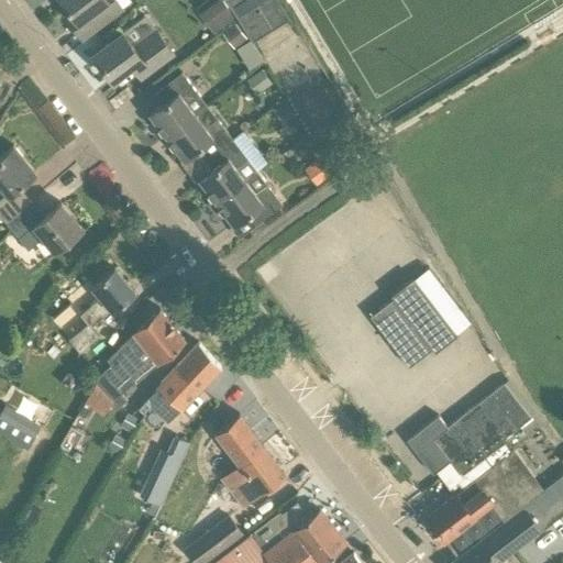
[(130,0),(61,0),(75,18),(69,22),(83,40),(123,9),(122,8),(131,1),(130,0)]
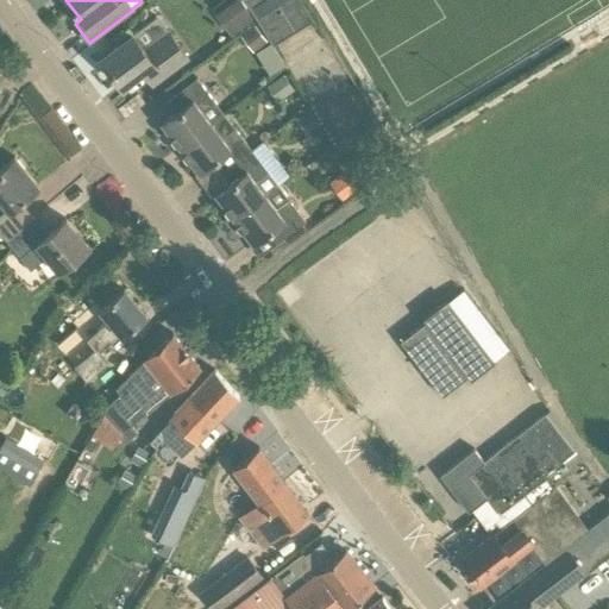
[(240,0),(237,0),(224,10),(240,32),(256,20),(240,0)]
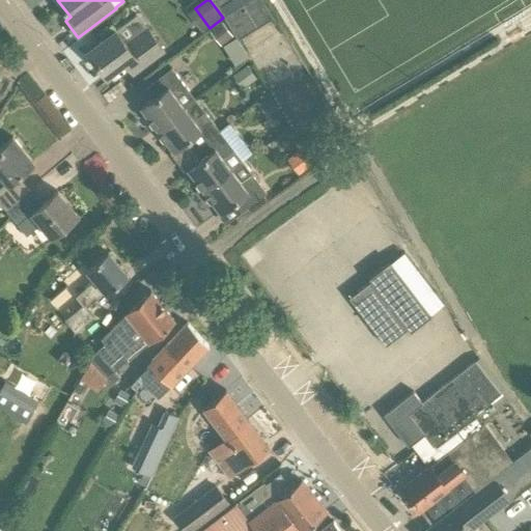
[(262,0),(214,0),(238,39),(273,17),(262,0)]
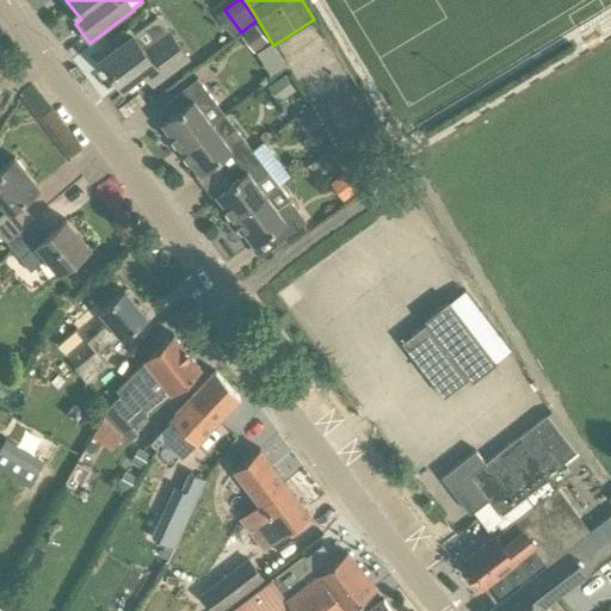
[(267,41),(255,26),(244,37),(254,50),(267,41)]
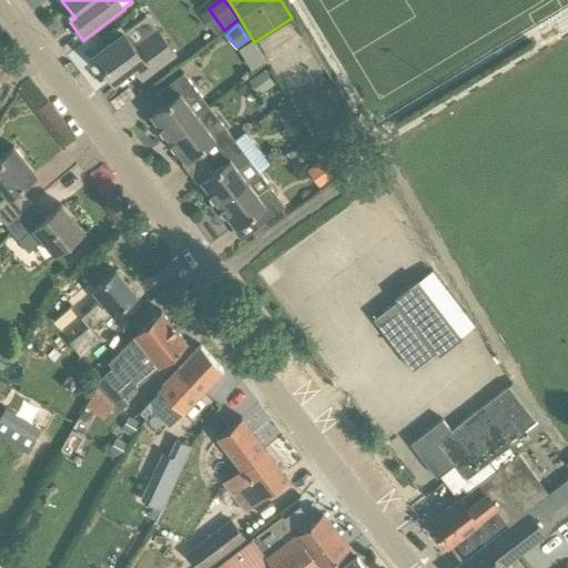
[(114,81),(143,60),(152,73),(175,56),(156,29),(134,46),(123,32),(94,53),(114,81)]
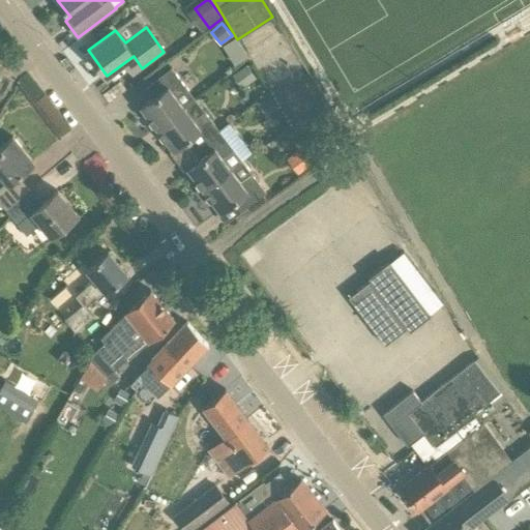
[(246,66),(233,76),(242,88),(256,79),(246,66)]
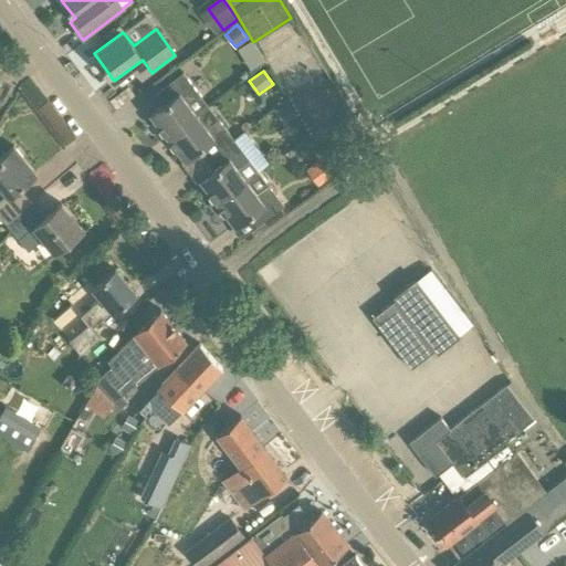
[(150,115),(168,137),(209,106),(184,73),(156,93),(165,104),(150,115)]
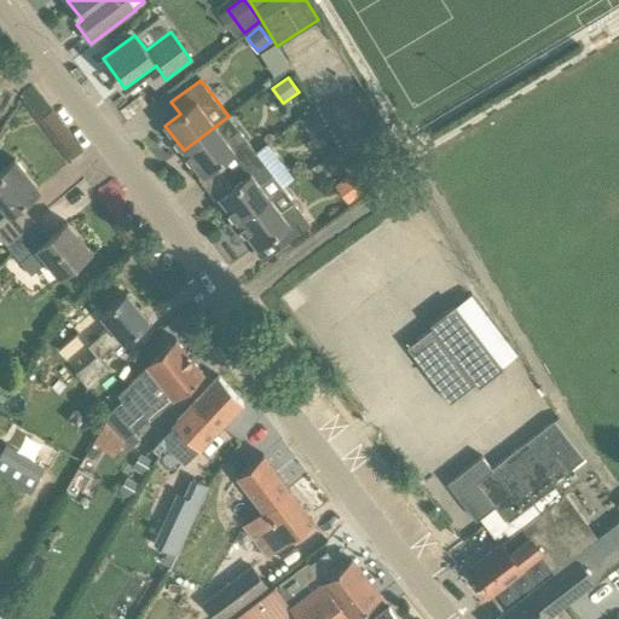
[(323,127),(313,114),(302,122),(312,136),(323,127)]
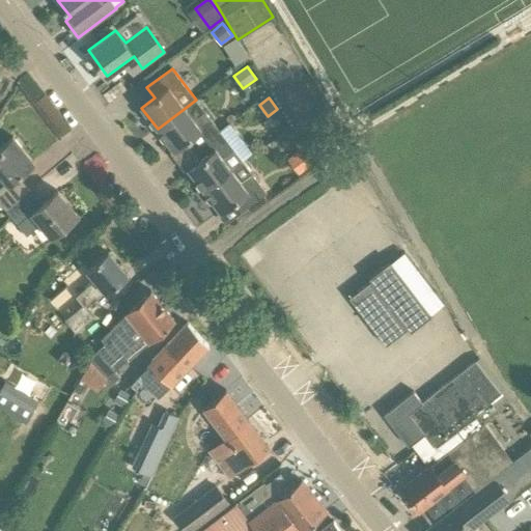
[(196,100),(158,129),(173,150),(187,140),(194,149),(208,139),(220,131),(196,100)]
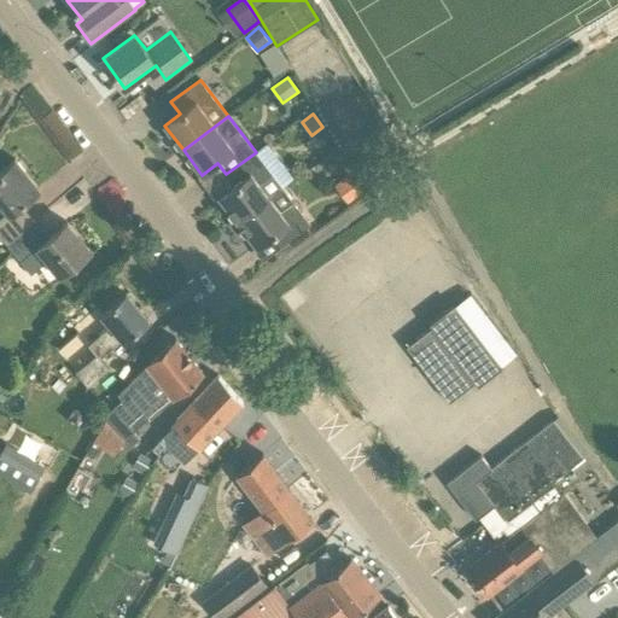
[(256,152),(243,162),(226,174),(234,186),(219,197),(238,222),(270,198),(284,188),(256,152)]
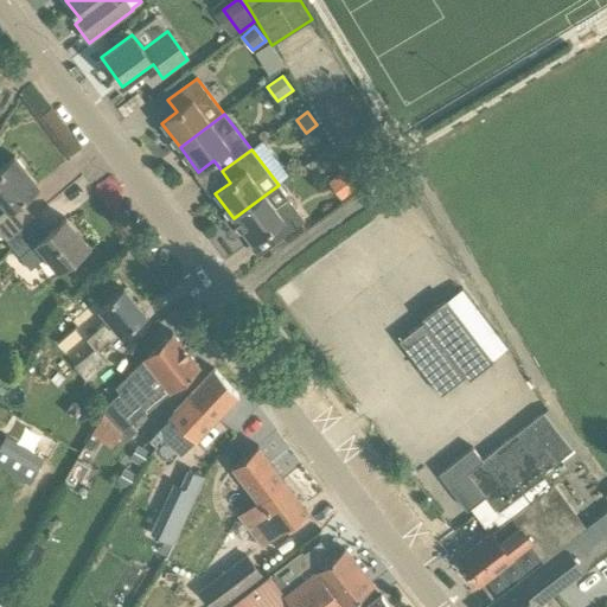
[(0,231),(6,240),(30,219),(20,208),(17,203),(38,185),(16,157),(0,168),(0,198),(8,208),(0,215),(0,231)]
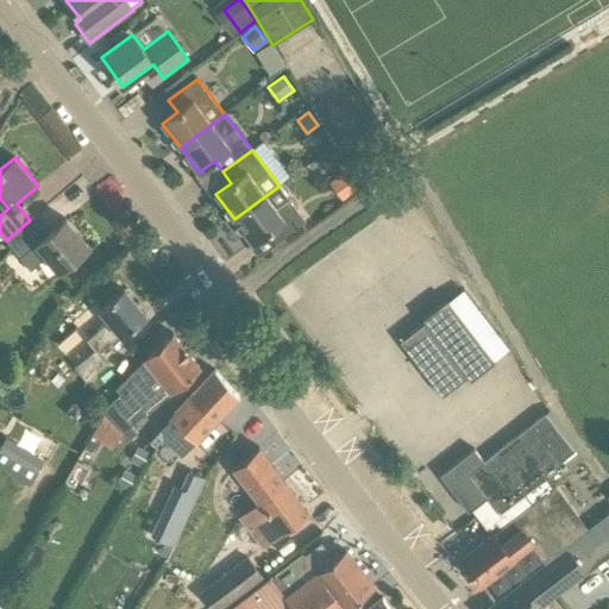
[(357,189),(344,173),(332,182),(344,199),(357,189)]
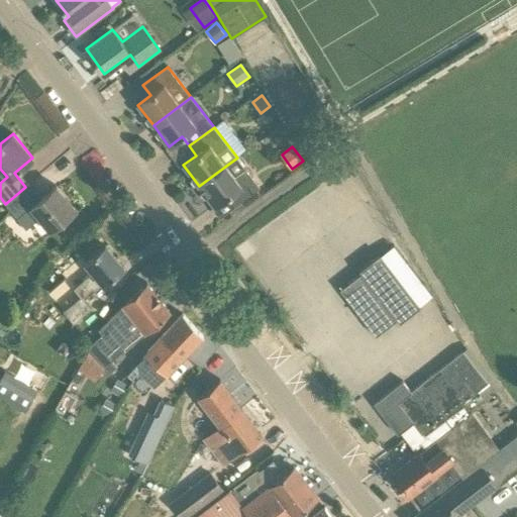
[(226,166),(199,186),(214,207),(227,197),(235,207),(260,188),(245,169),(234,177),(226,166)]
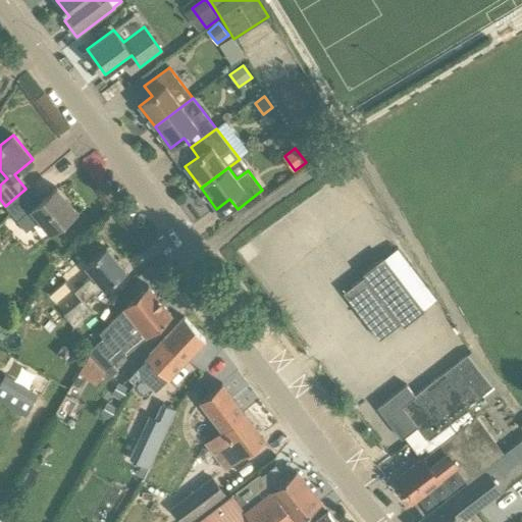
[(25,189),(5,206),(25,230),(40,219),(50,231),(75,210),(57,188),(38,203),(25,189)]
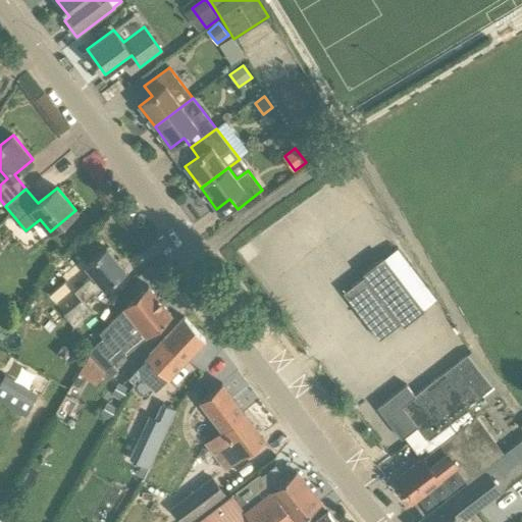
[(73,291),(81,299),(62,313),(72,326),(91,311),(84,302),(124,270),(106,248),(74,273),(83,283),(73,291)]
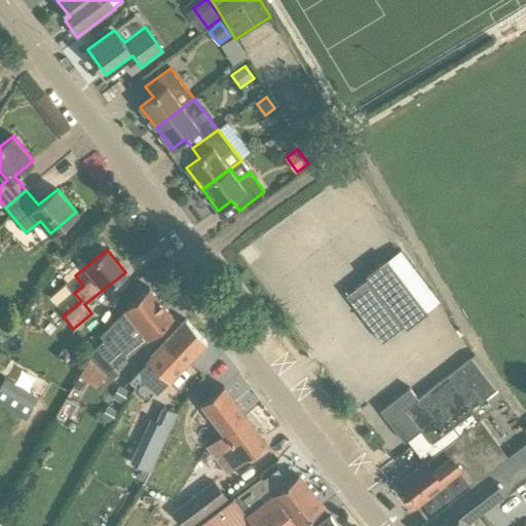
[(368,277),(346,295),(382,342),(404,325),(407,328),(425,313),(424,312),(384,262),(385,261),(384,260),(365,275),(368,277)]
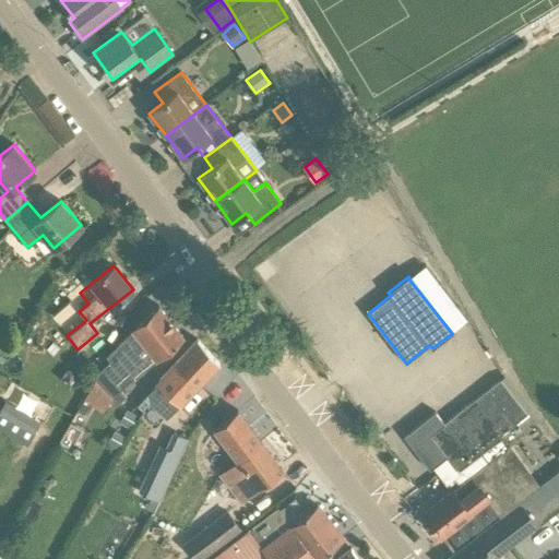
[(106,357),(110,361),(94,377),(114,397),(157,359),(157,360),(183,337),(158,306),(132,330),(133,331),(106,357)]
